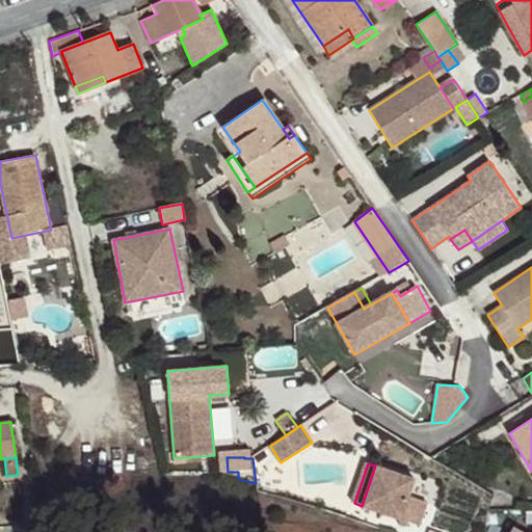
[(408,495),(414,479),(375,466),(362,506),(401,519),(405,505),(408,495)]
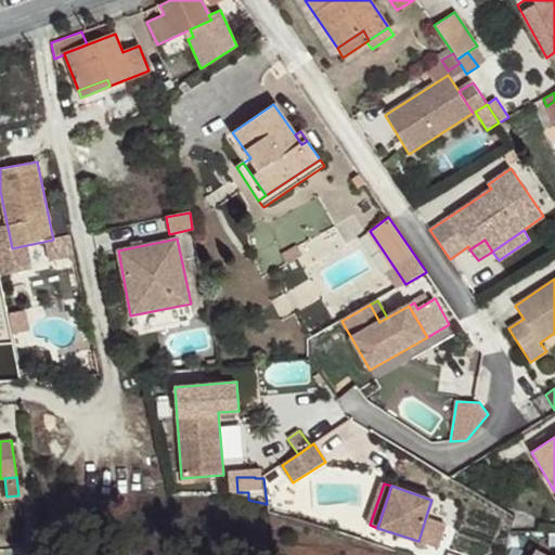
[(431,529),(435,520),(426,516),(423,527),(431,529)]
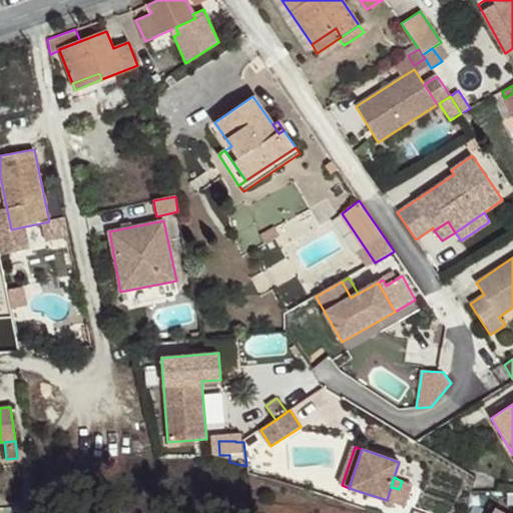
[(405,506),(410,493),(399,489),(391,487),(387,500),(405,506)]
